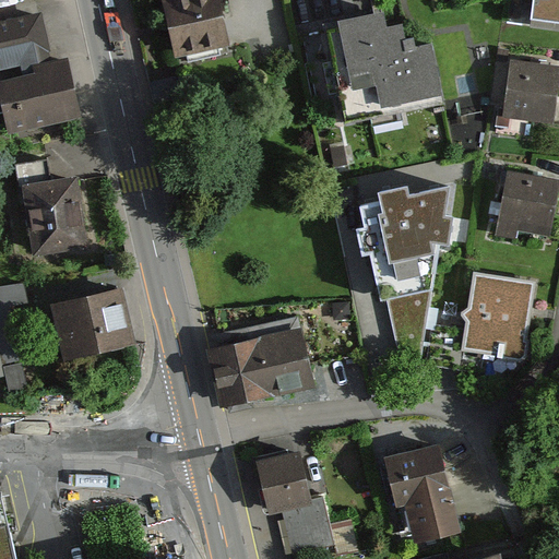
[(223,0),(163,0),(176,47),(187,44),(190,57),(228,47),(225,33),(232,31),(223,0)]
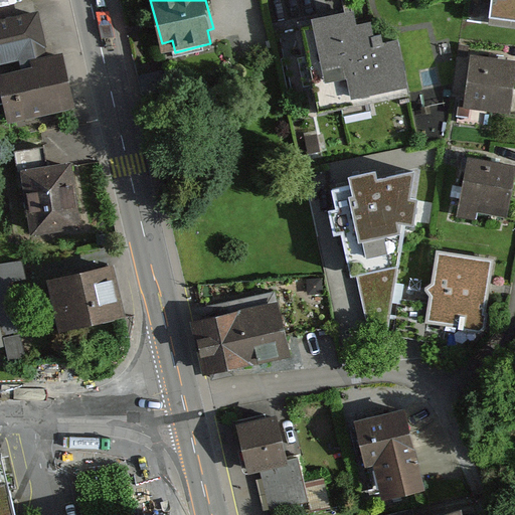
[(514,0),(492,0),(491,16),(514,18),(514,0)]
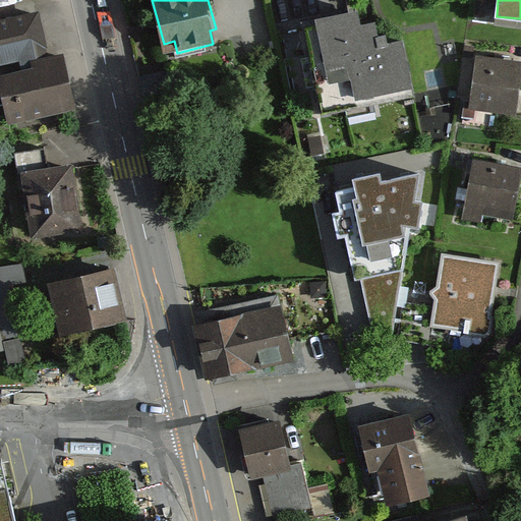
[(0,59),(19,55),(21,64),(0,68),(0,100),(6,99),(10,116),(78,102),(65,41),(49,45),(40,7),(0,14),(0,59)]
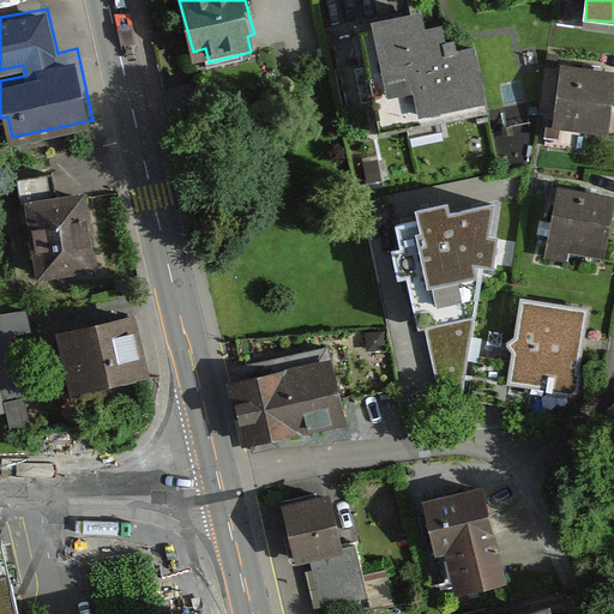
[(489,109),(475,46),(458,49),(456,40),(445,42),(441,28),(427,31),(422,11),(356,26),(381,134),(408,128),(410,139),(445,132),(441,120),(489,109)]
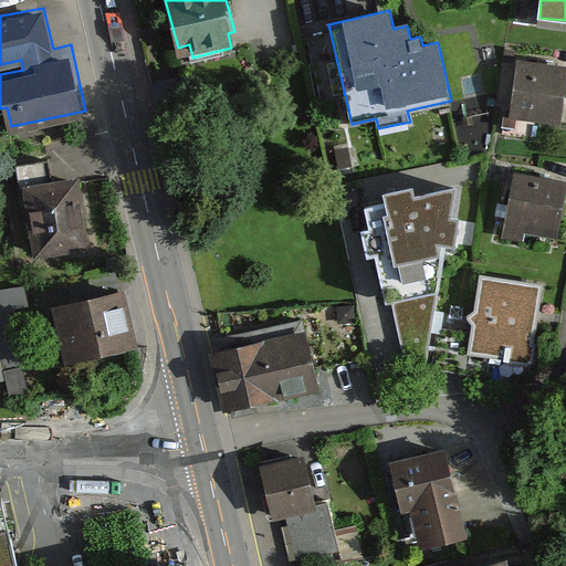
[(565,65),(517,60),(509,116),(559,124),(565,79),(565,65)]
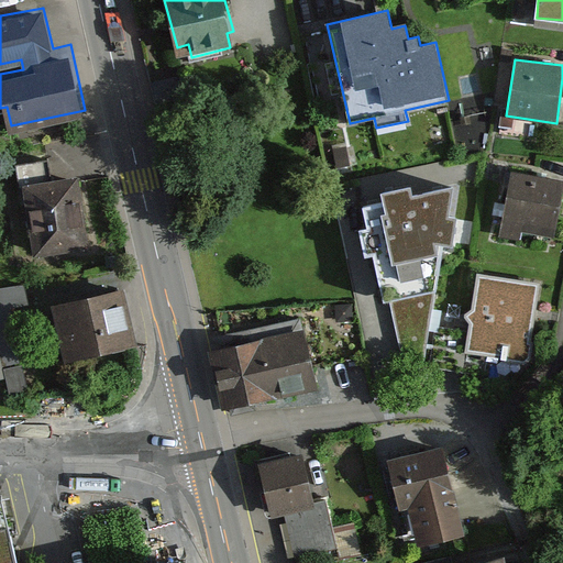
[(75,170),(20,181),(34,253),(89,243),(75,170)]
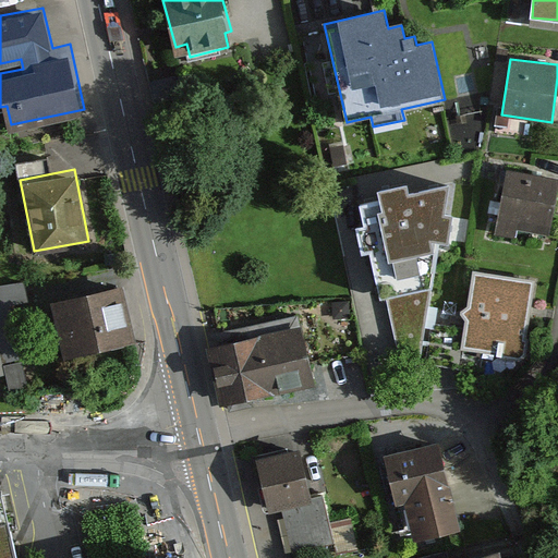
[(557,179),(507,170),(495,234),(516,238),(518,231),(549,238),(557,189),(557,179)]
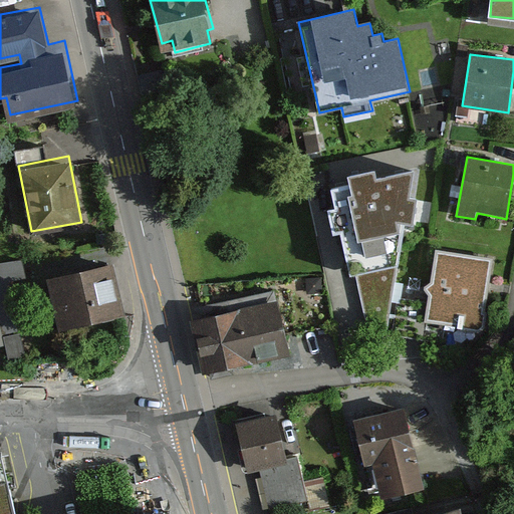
[(348,177),(349,186),(331,190),(335,210),(327,212),(333,236),(341,234),(350,276),(357,275),(366,324),(387,328),(404,224),(412,226),(416,199),(410,198),(414,172),(376,181),(374,172),(348,177)]
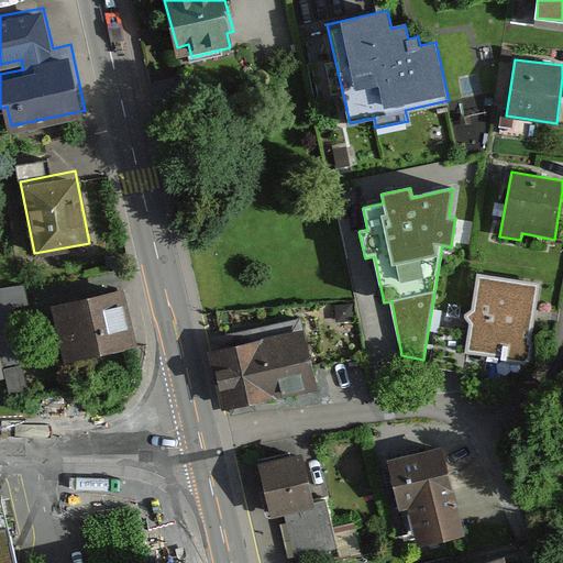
[(120,276),(52,293),(67,359),(136,342),(120,276)]
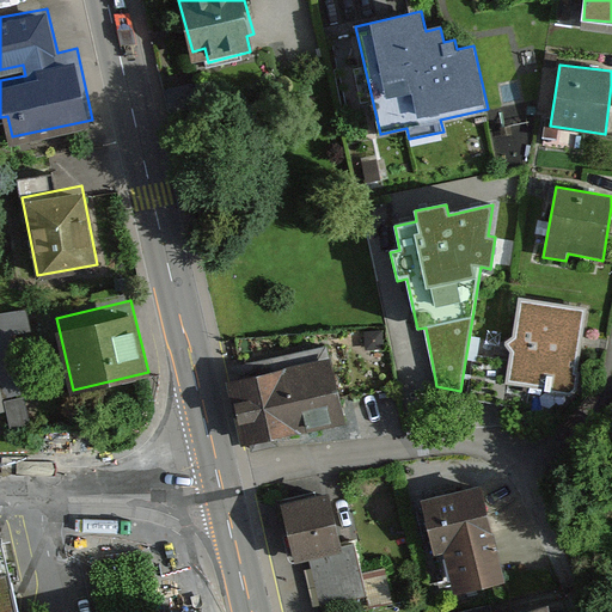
[(585,311),(520,301),(515,336),(506,343),(513,353),(508,384),(573,395),(585,311)]
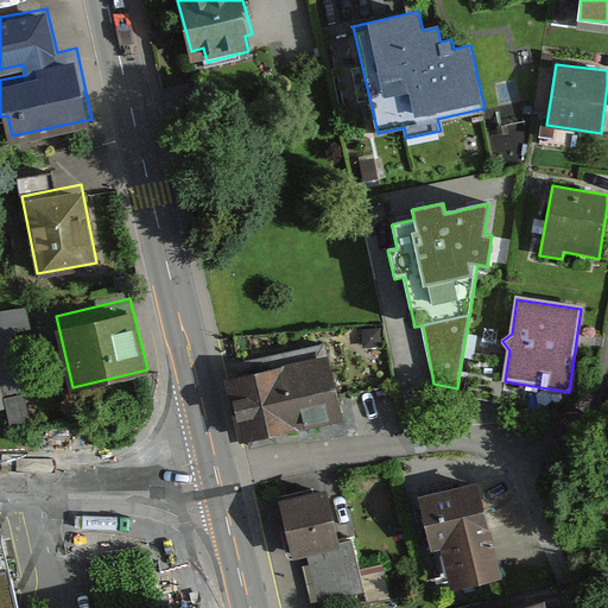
[(0,409),(5,409),(8,424),(32,418),(12,331),(29,328),(24,308),(0,312),(0,409)]
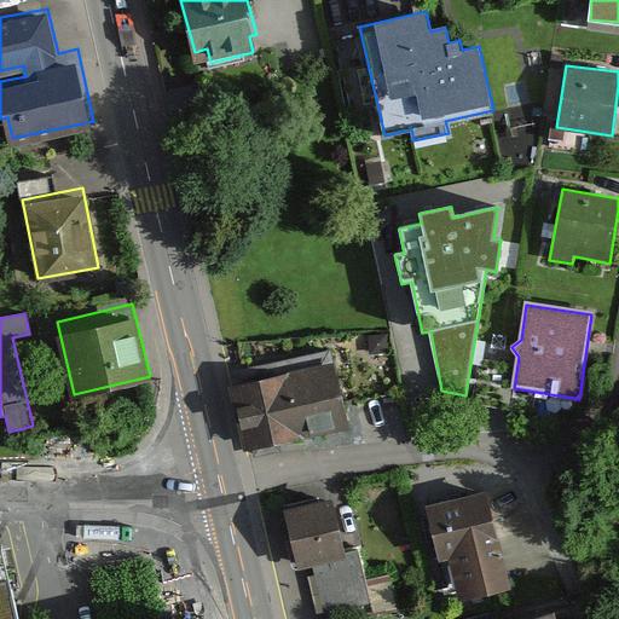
[(333,354),(229,379),(243,439),(250,438),(254,452),(283,446),(279,432),(308,424),(347,416),(333,354)]
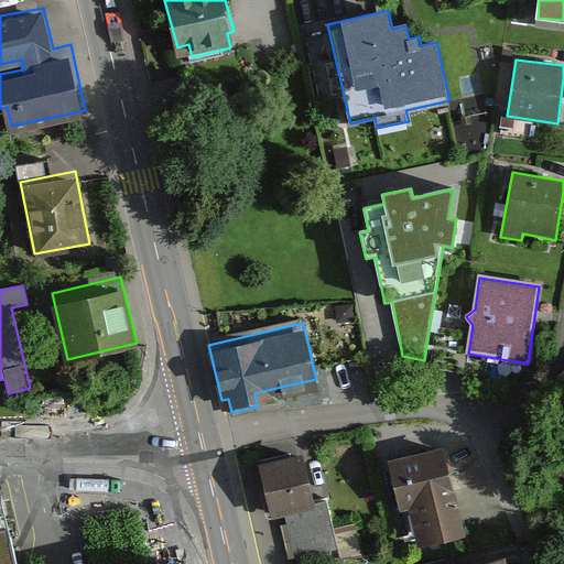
[(258,454),(272,511),(283,508),(295,557),(343,545),(316,440),(258,454)]
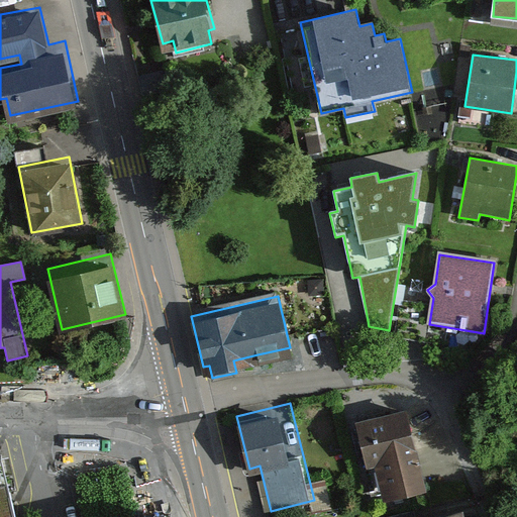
[(428,482),(409,404),(357,417),(368,458),(375,456),(384,493),(428,482)]
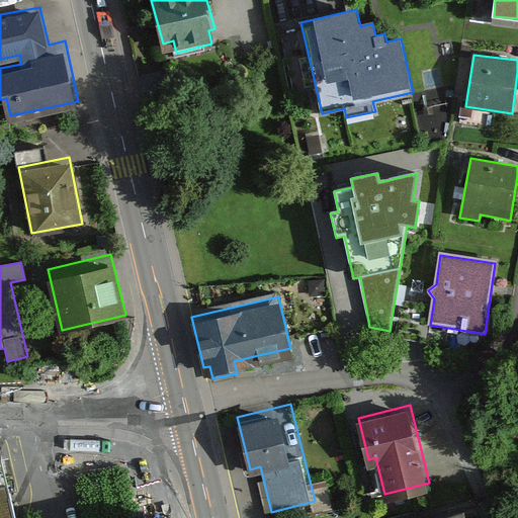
[(5,444),(0,445),(0,517),(22,517),(17,495),(5,444)]
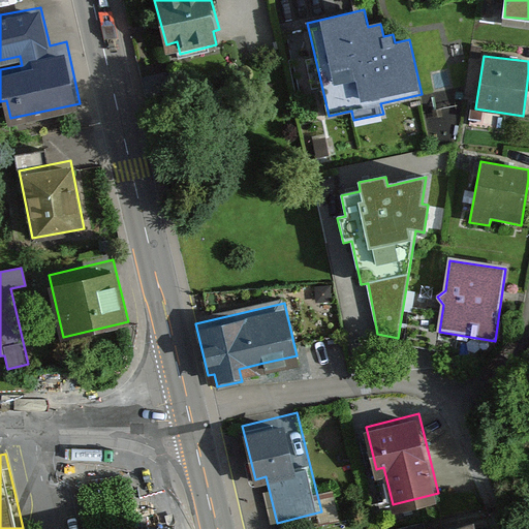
[(476,528),(473,512),(419,526),(421,528),(476,528)]
